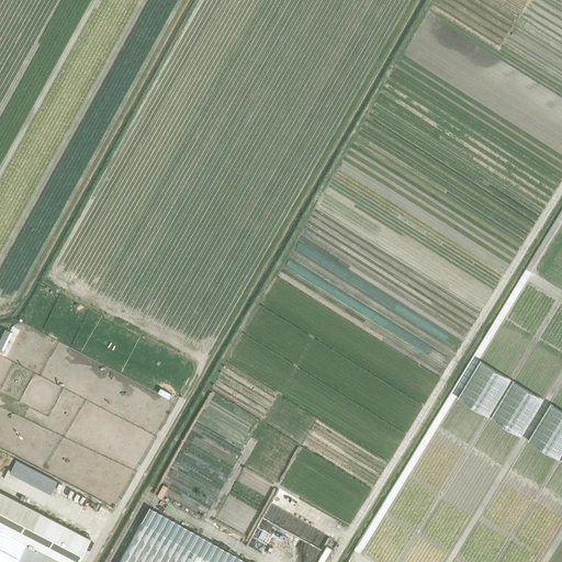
[(15,459),(10,472),(53,492),(58,479),(15,459)]
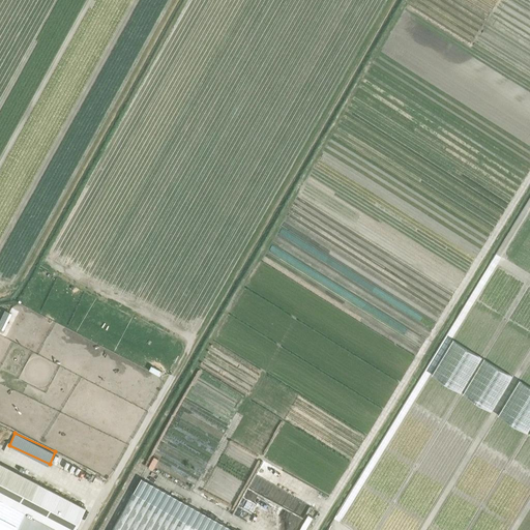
[(152,468),(158,458),(154,455),(148,466),(152,468)]
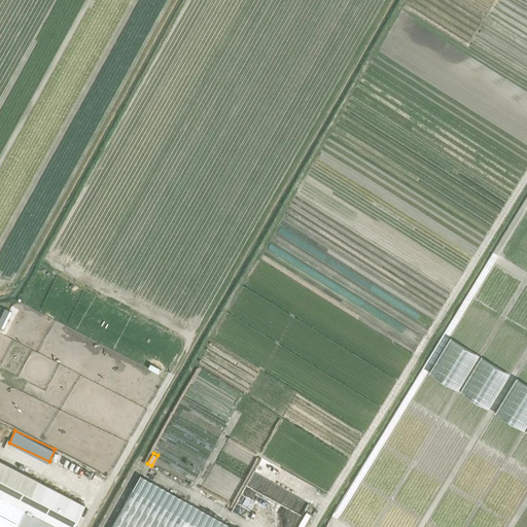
[(59,470),(75,476),(77,469),(75,468),(76,463),(62,459),(59,470)]
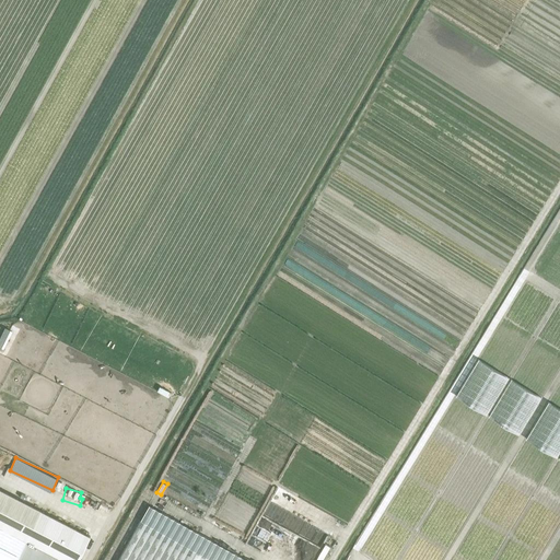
[(0,489),(0,559),(77,559),(90,536),(0,489)]
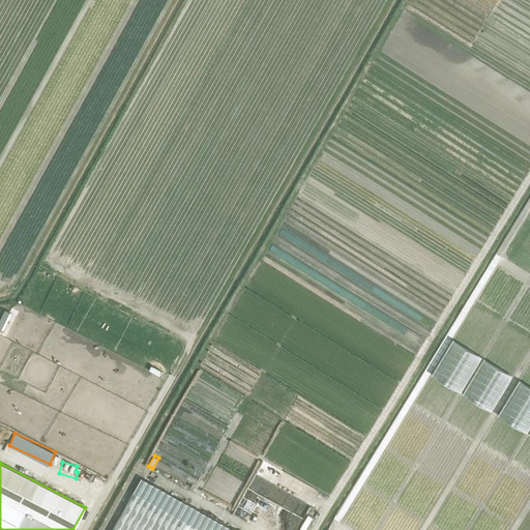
[(111,529),(233,529),(141,478),(111,529)]
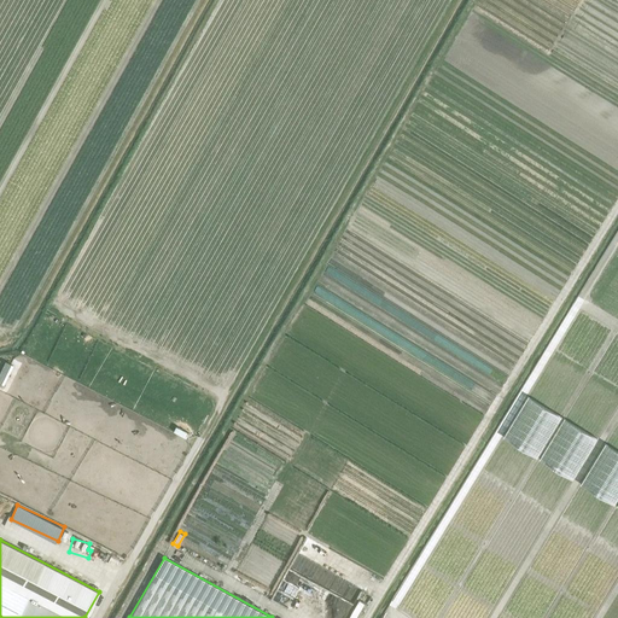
[(357,599),(349,617),(355,617),(363,601),(357,599)]
